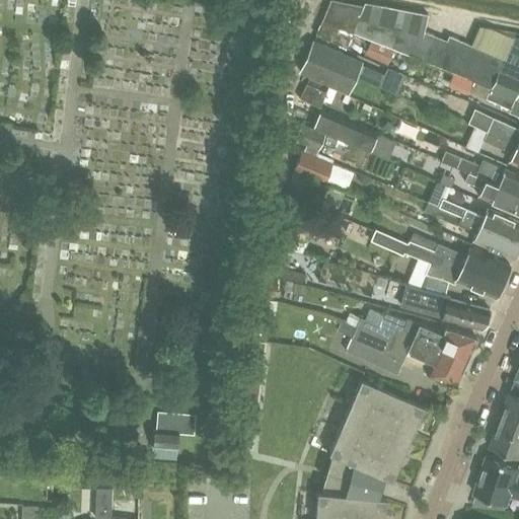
[(352,32),(458,74),(472,80),(491,88),(491,86),(503,60),(470,45),(448,35),(446,40),(423,31),(427,13),(364,2),(362,6),(331,0),(329,0),(320,20),(352,32)]
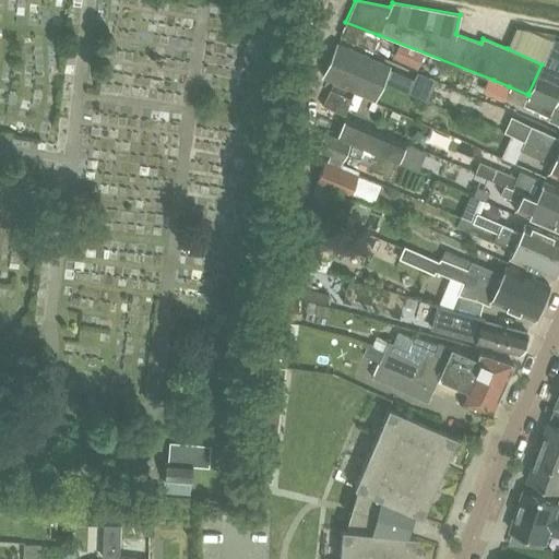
[(340,37),(373,50),(379,35),(345,22),(340,37)]
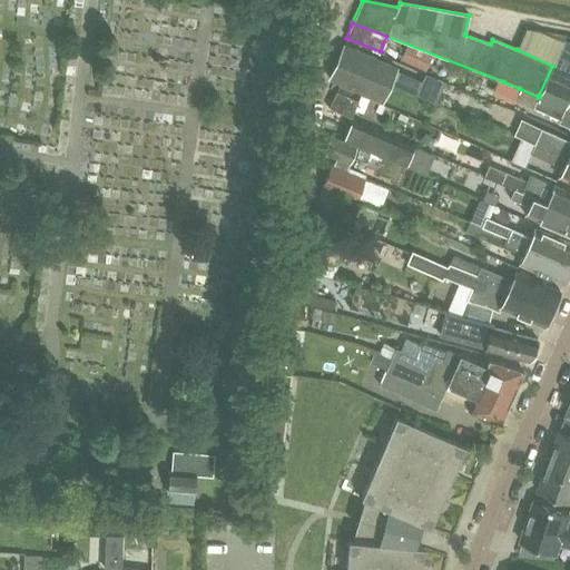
[(564,106),(569,107),(569,43),(563,41),(552,66),(539,95),(539,97),(564,107),(564,106)]
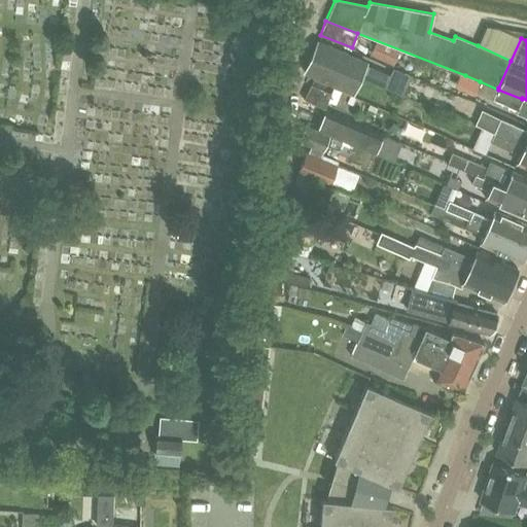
[(316,41),(311,56),(360,77),(366,62),(316,41)]
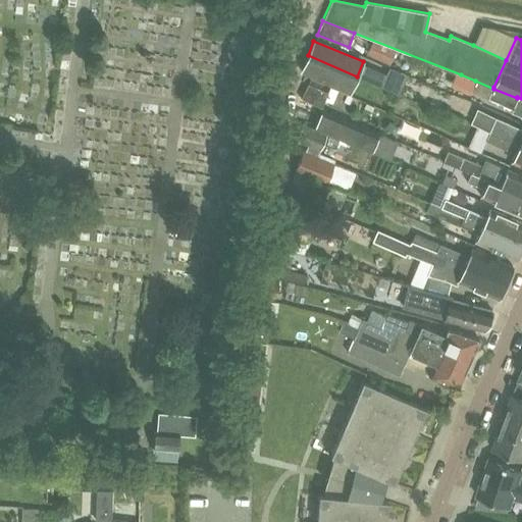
[(396,49),(373,41),(367,55),(388,64),(396,49)]
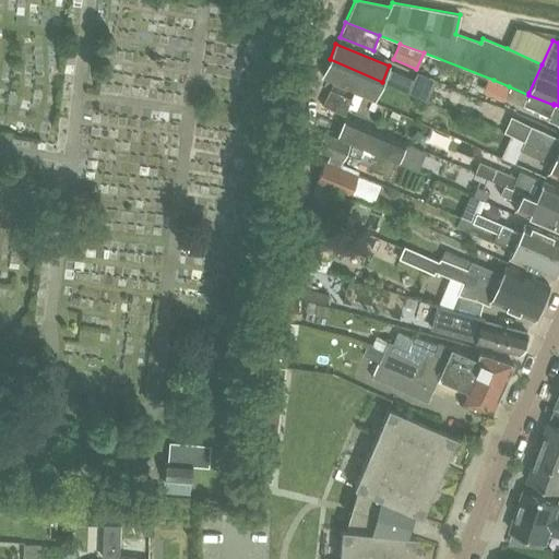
[(382,82),(330,59),(322,75),(376,97),(382,82)]
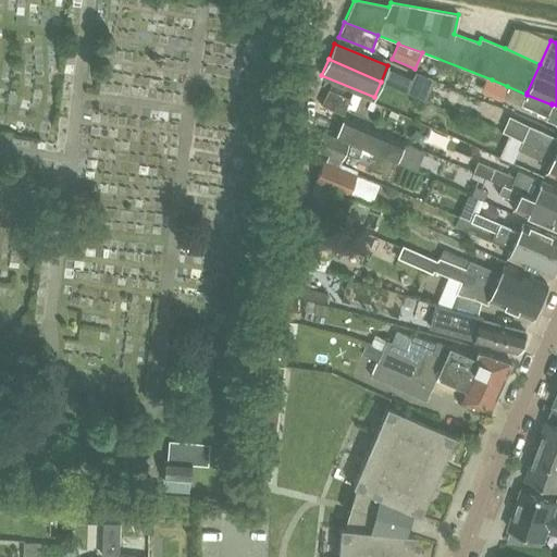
[(556,104),(552,103),(552,104),(527,95),(507,86),(502,97),(545,116),(544,120),(556,124),(556,104)]
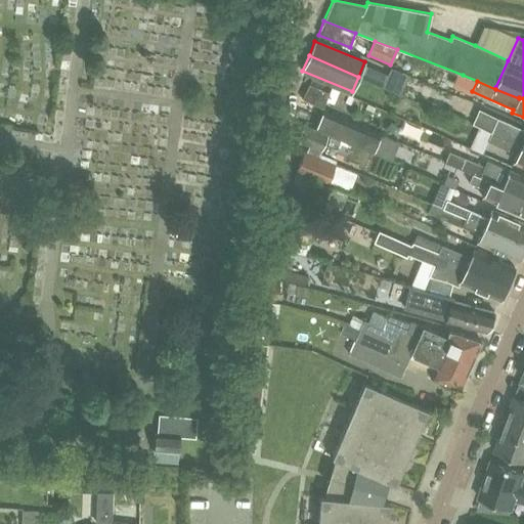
[(320,107),(326,94),(306,85),(300,98),(320,107)]
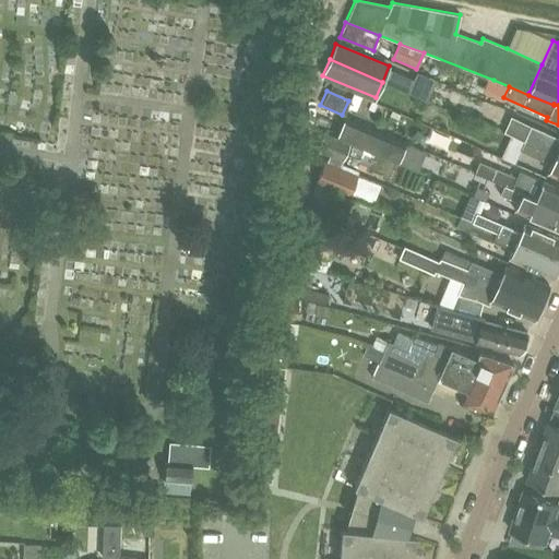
[(555,137),(530,125),(509,116),(502,131),(523,141),(558,156),(558,140),(554,139),(555,137)]
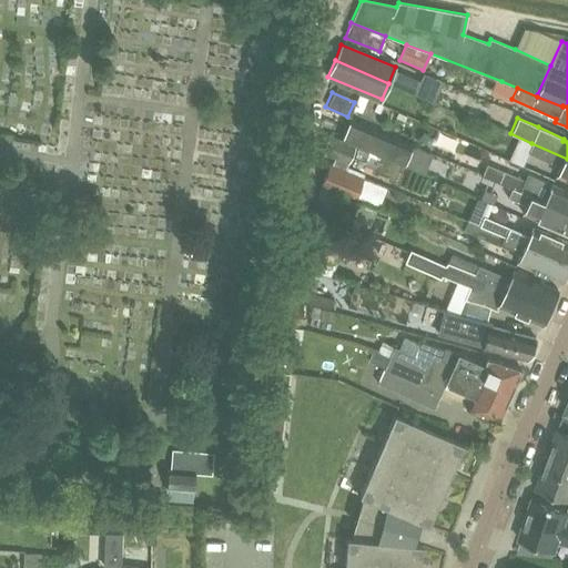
[(381,155),(403,165),(411,145),(351,119),(342,139),(369,151),(381,155)]
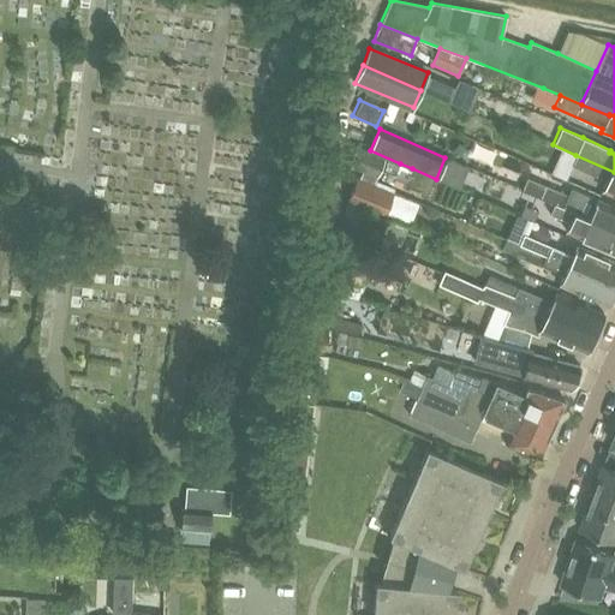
[(358,175),(372,181),(382,159),(353,147),(346,165),(360,171),(358,175)]
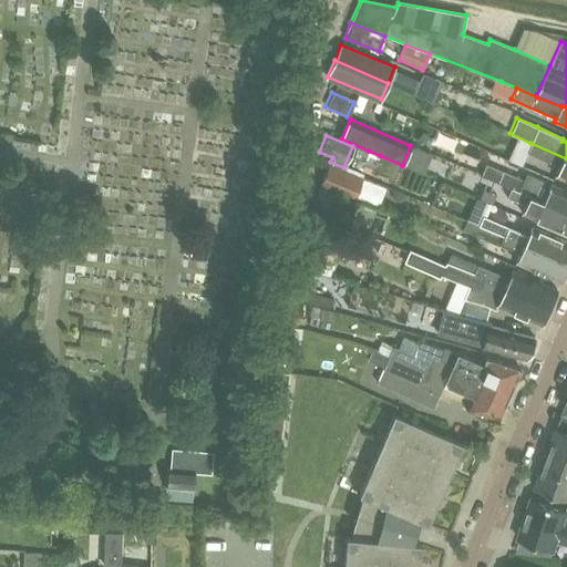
[(566,178),(566,158),(531,143),(526,151),(558,165),(555,174),(566,178)]
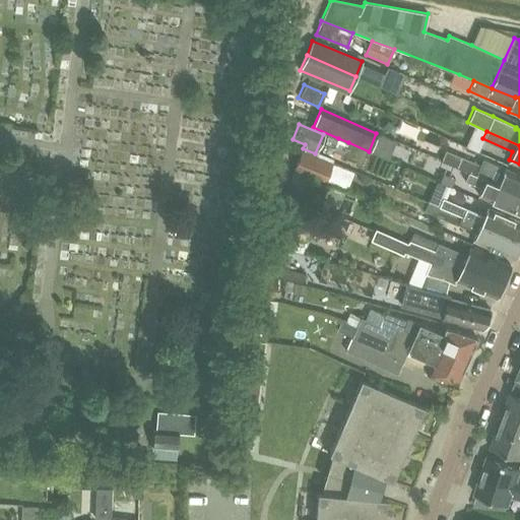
[(396,144),(392,156),(414,163),(418,150),(396,144)]
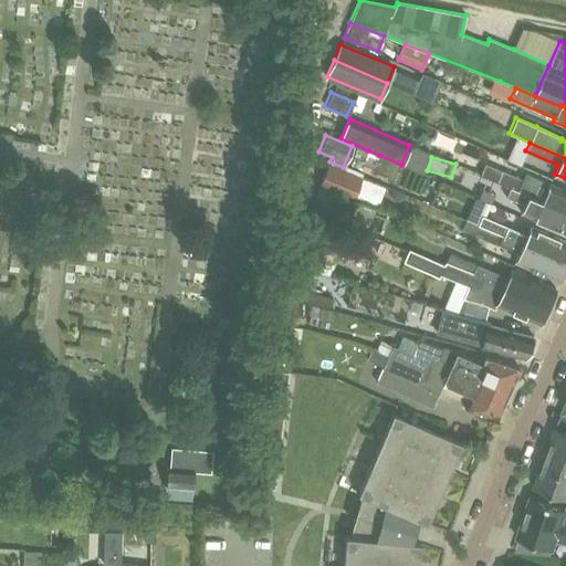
[(359,176),(326,163),(318,181),(352,196),(359,176)]
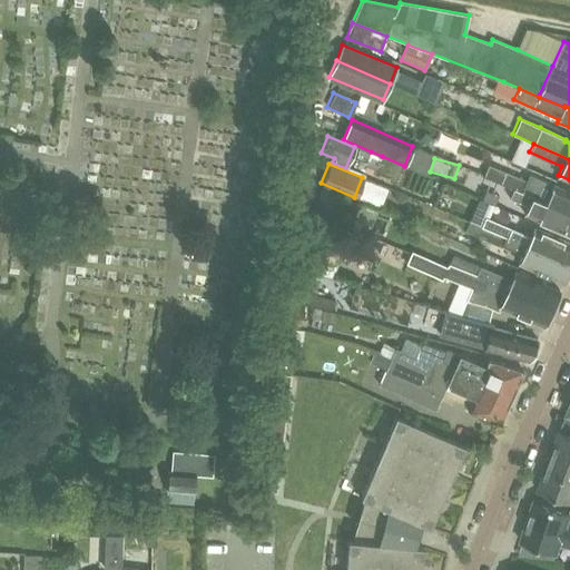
[(520,189),(526,192),(569,210),(569,189),(554,183),(550,192),(529,183),(507,172),(505,173),(489,165),(484,176),(514,189),(519,192),(520,189)]
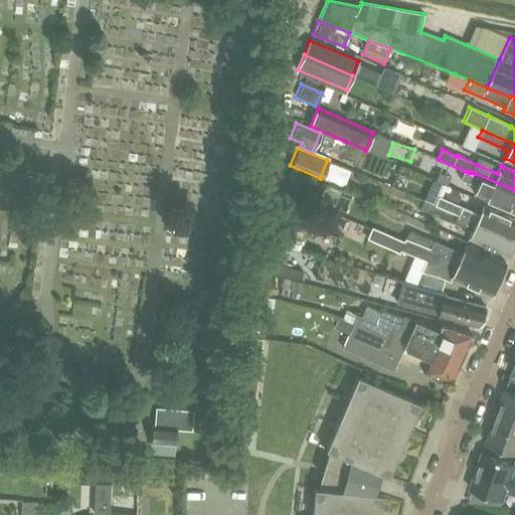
[(351,170),(327,160),(320,178),(344,187),(351,170)]
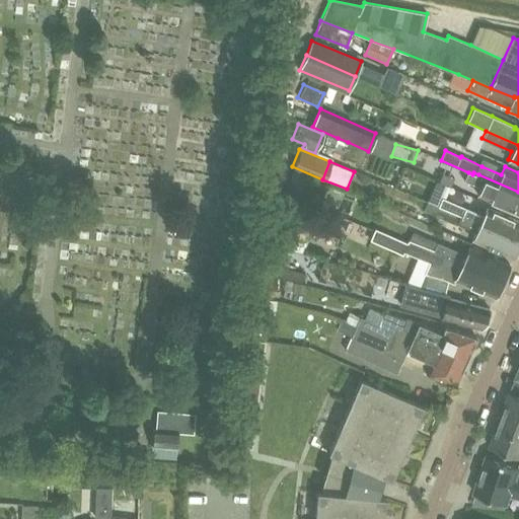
[(284,191),(297,196),(317,204),(324,184),(292,172),(284,191)]
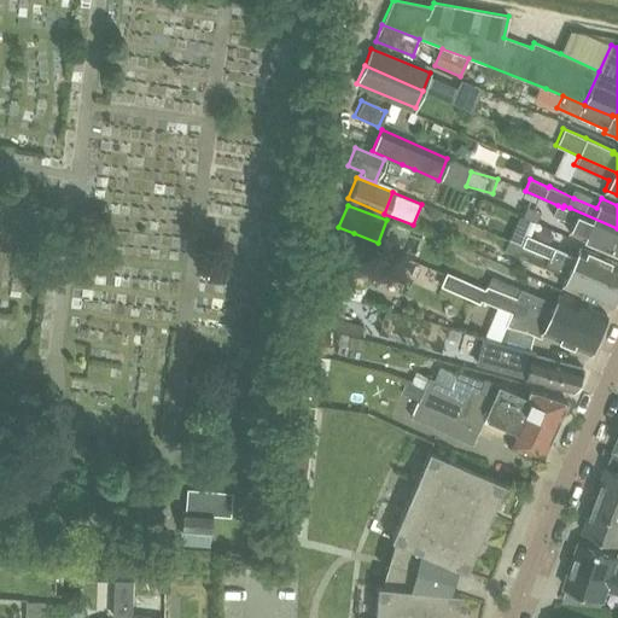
[(617,251),(617,228),(570,208),(564,205),(563,208),(558,205),(554,214),(573,222),(570,231),(617,251)]
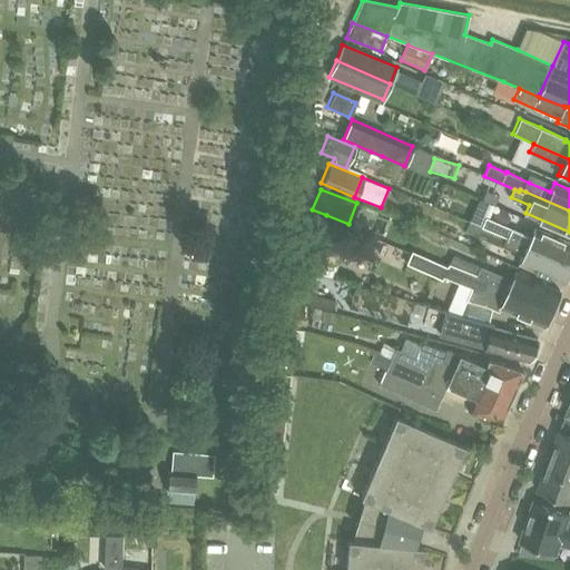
[(483,224),(507,235),(569,263),(569,242),(534,226),(530,235),(487,216),(483,224)]
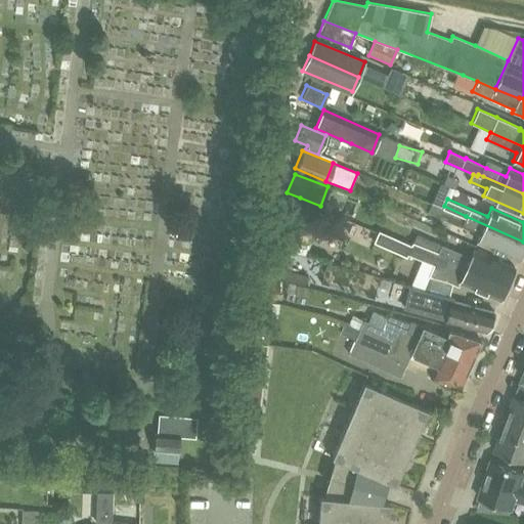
[(477,241),(518,258),(523,245),(523,242),(466,216),(444,206),(432,201),(427,212),(461,226),(462,224),(480,232),(477,241)]
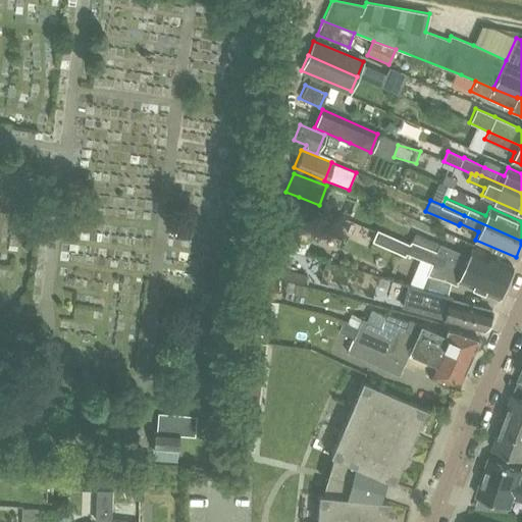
[(281,223),(276,244),(290,248),(296,227),(281,223)]
